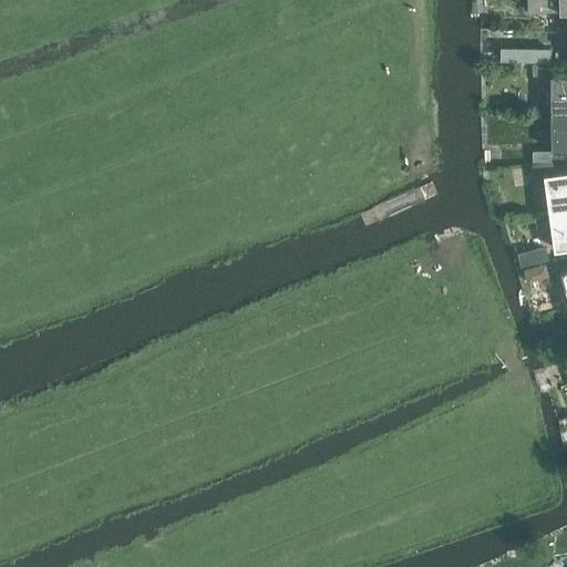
[(566,8),(566,0),(526,0),(527,10),(566,8)]
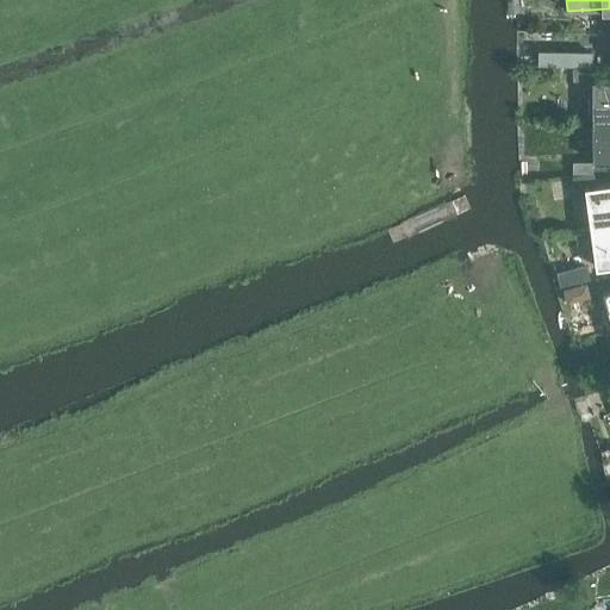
[(549,50),(548,64),(589,66),(590,51),(549,50)]
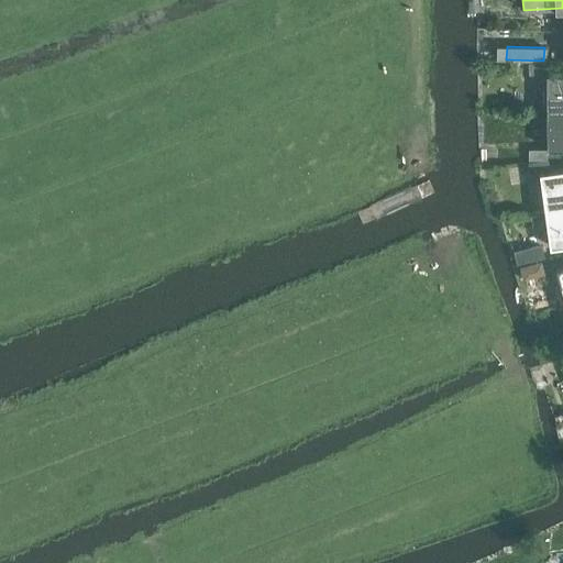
[(544,61),(558,61),(558,47),(544,47),(544,61)]
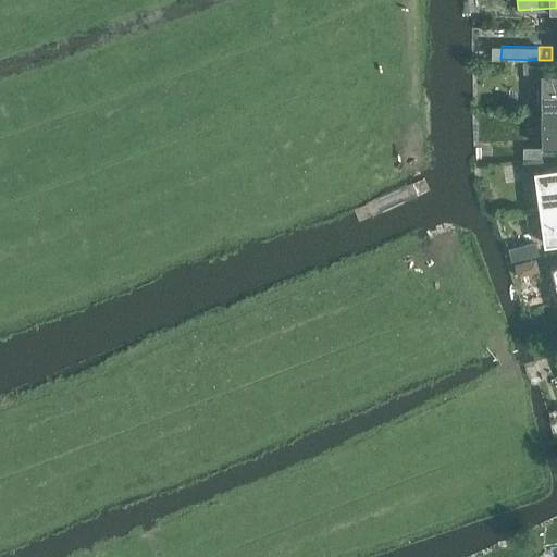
[(541,110),(556,109),(556,72),(546,72),(546,61),(527,62),(527,73),(540,72),(541,110)]
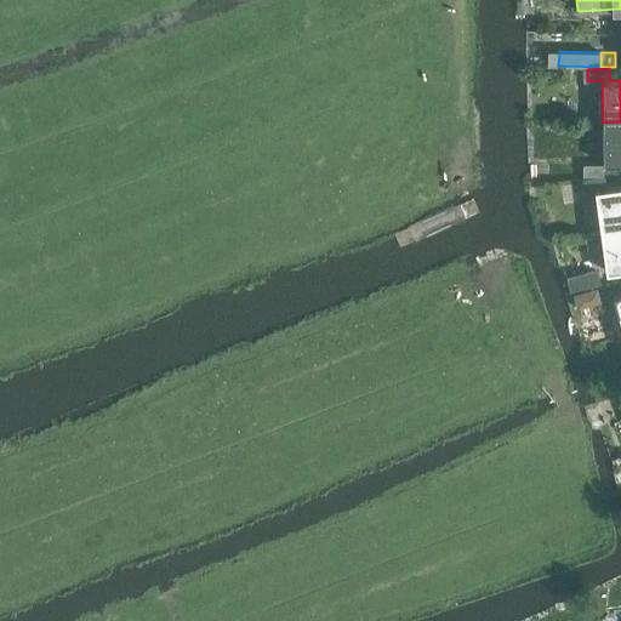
[(620,121),(603,123),(604,164),(620,163),(620,121)]
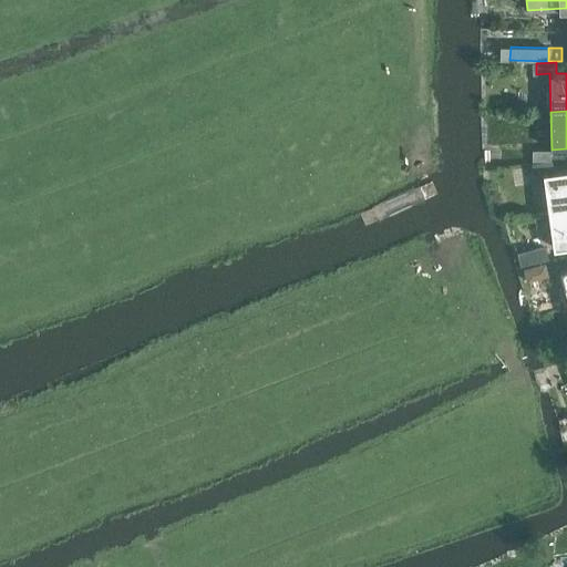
[(552,150),(533,150),(533,161),(552,160),(552,150)]
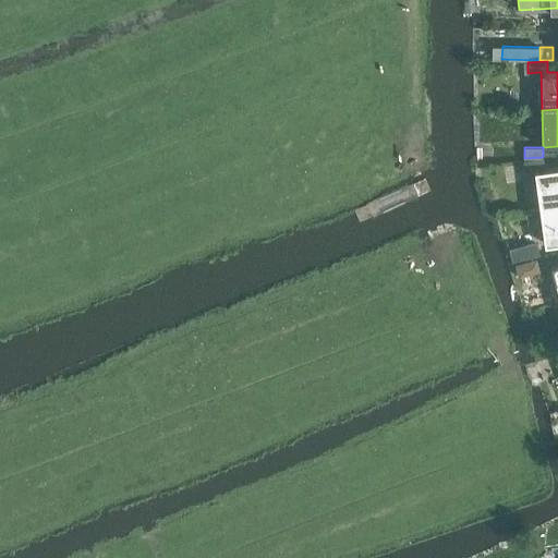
[(543,158),(524,161),(525,171),(535,170),(545,169),(543,158)]
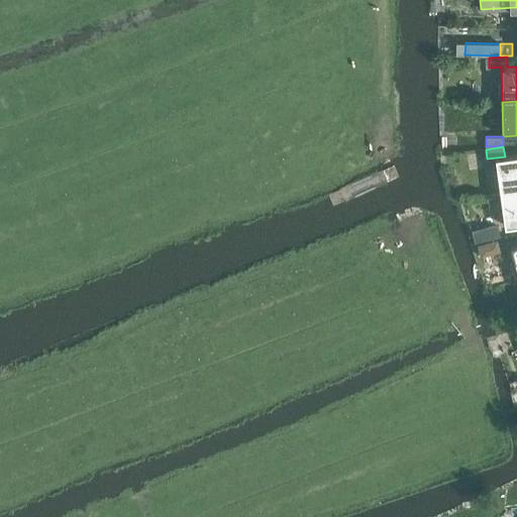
[(501,192),(516,189),(516,153),(505,157),(496,158),(501,192)]
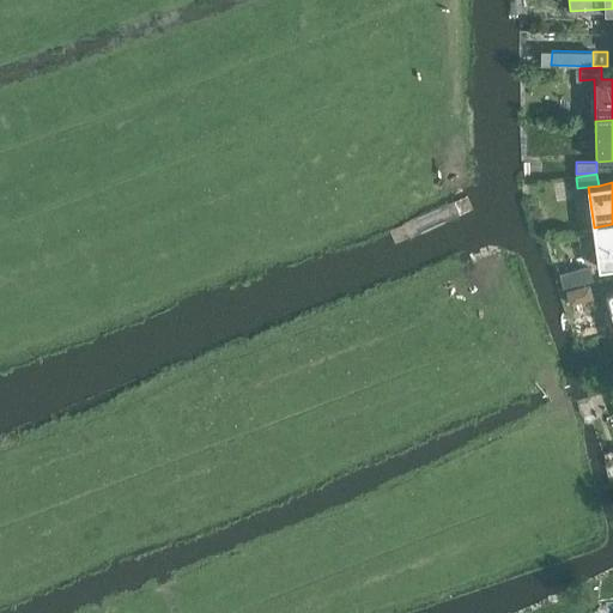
[(612,224),(594,228),(600,267),(612,265),(612,224)]
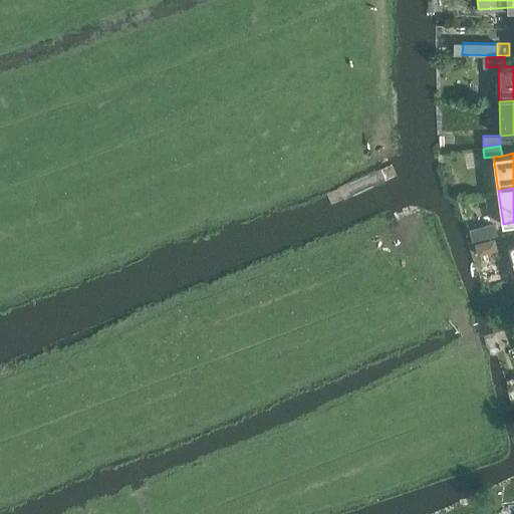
[(494,224),(481,227),(484,238),(496,235),(494,224)]
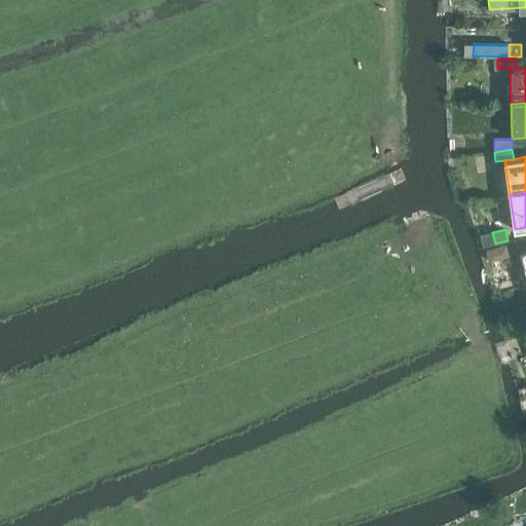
[(505,243),(486,250),(489,257),(508,252),(505,243)]
